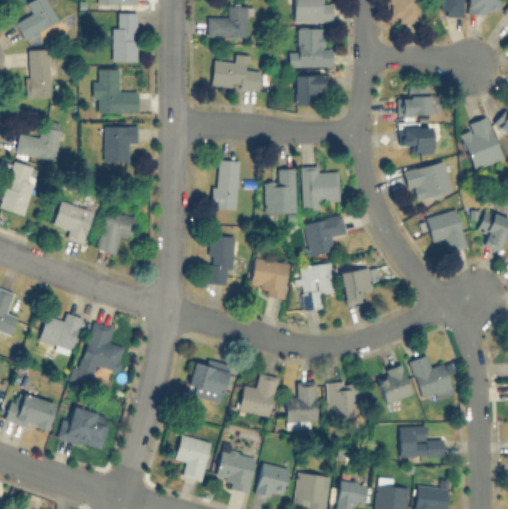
[(35,0),(28,4),(34,15),(17,24),(25,40),(64,19),(54,0),(35,0)]
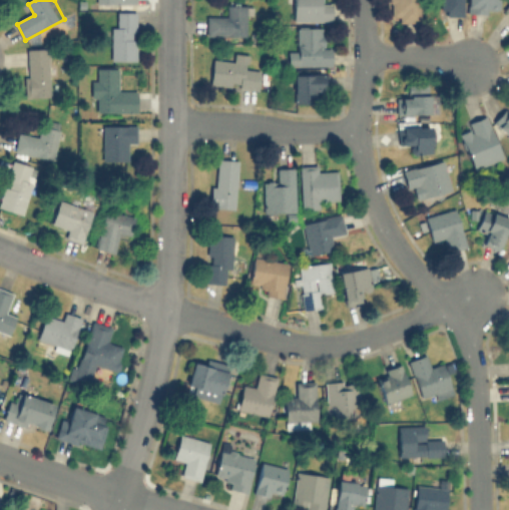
[(334,22),(334,3),(323,3),(323,0),(296,0),(296,22),(334,22)]
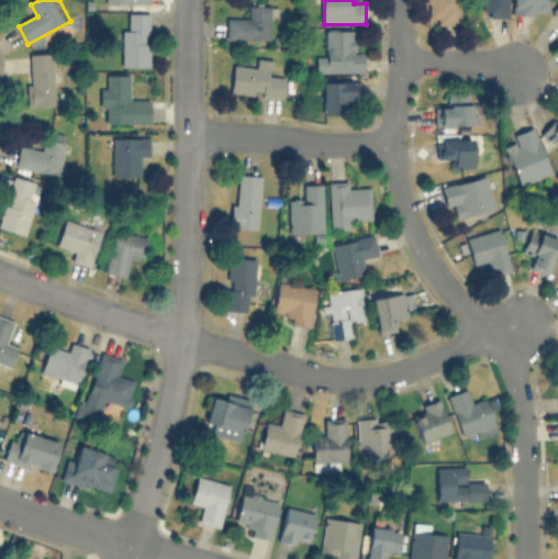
[(464,0),(432,0),(432,26),(464,26),(464,0)]
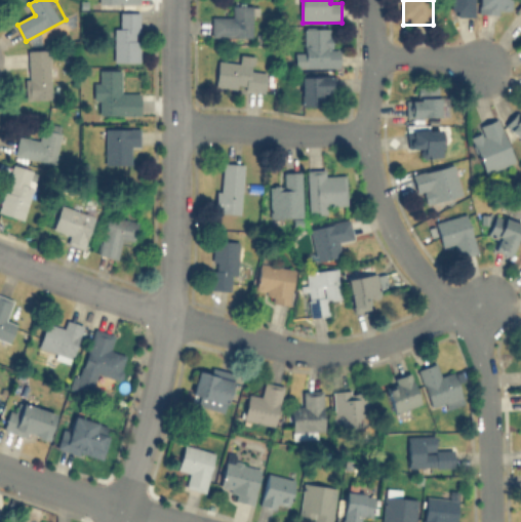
[(476,15),(476,0),(454,0),(454,15),(476,15)]
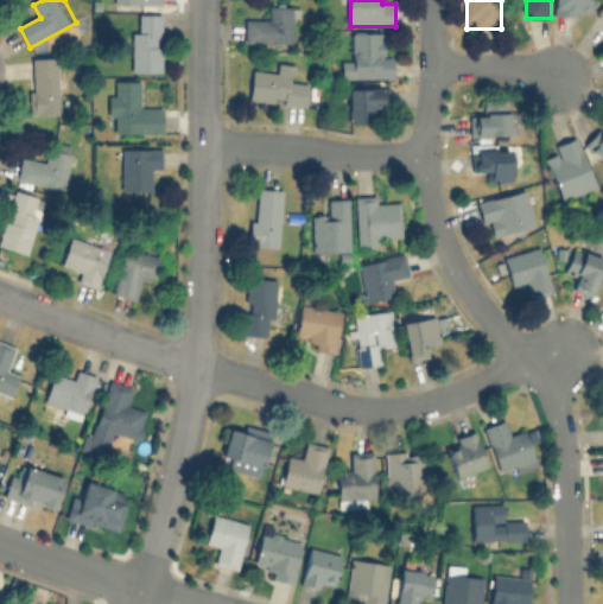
[(594,0),(558,0),(558,16),(594,16),(594,0)]
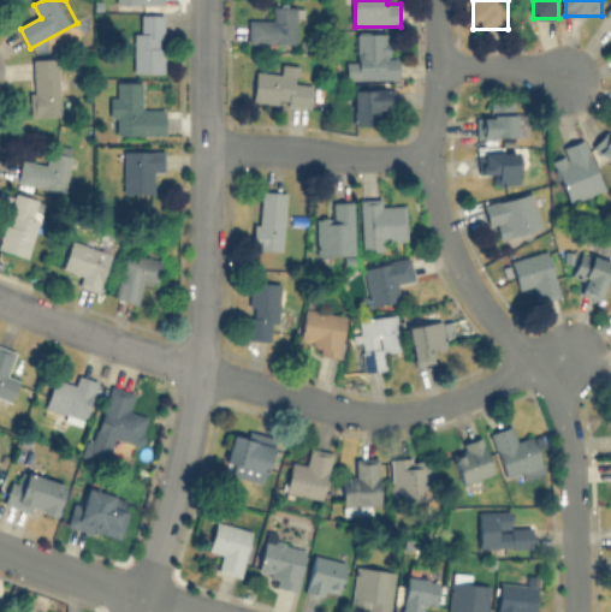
[(251,45),(298,45),(298,9),(276,9),(276,22),(251,22),(251,45)]
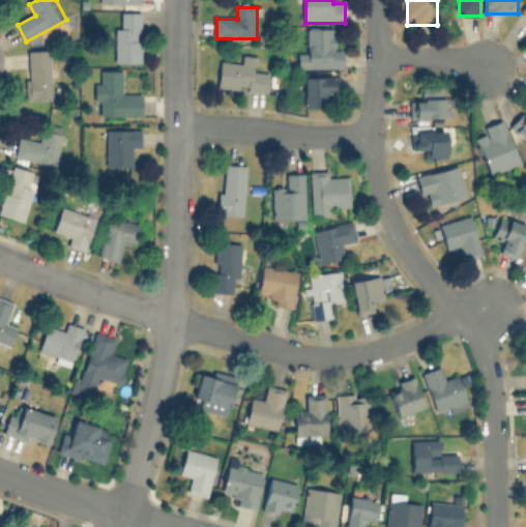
[(118,64),(142,64),(142,15),(118,15),(118,64)]
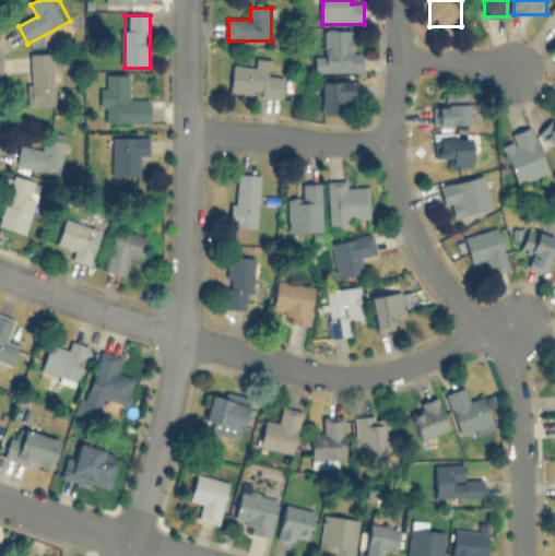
[(361,73),(361,32),(327,32),(327,73),(361,73)]
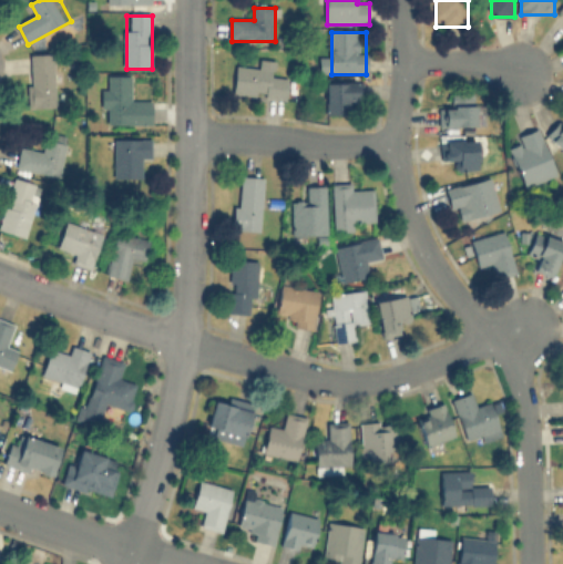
[(32,109),(57,109),(57,55),(32,55),(32,109)]
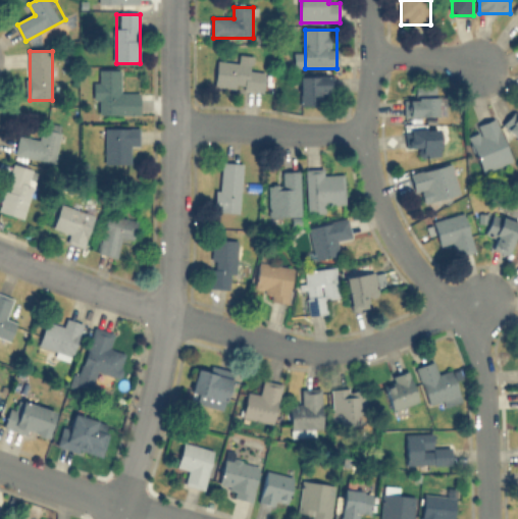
[(255,57),(219,56),(217,89),(264,91),(265,72),(255,71),(255,57)]
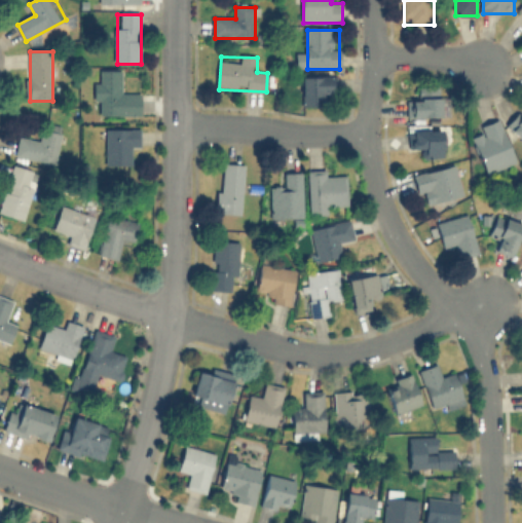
[(141,97),(121,97),(121,72),(103,72),(103,84),(96,84),(96,104),(102,104),(102,117),(141,117),(141,97)]
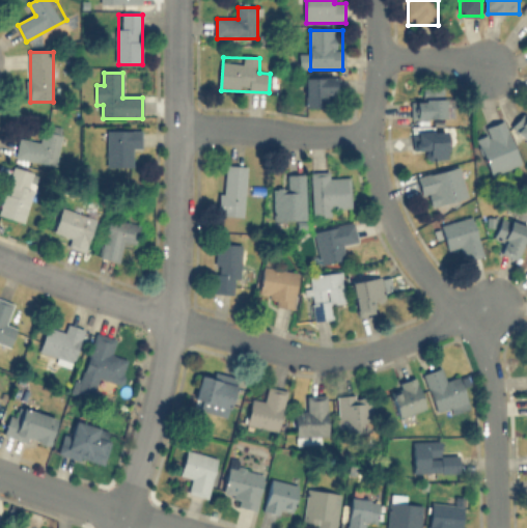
[(340,78),(306,78),(306,107),(340,107),(340,78)]
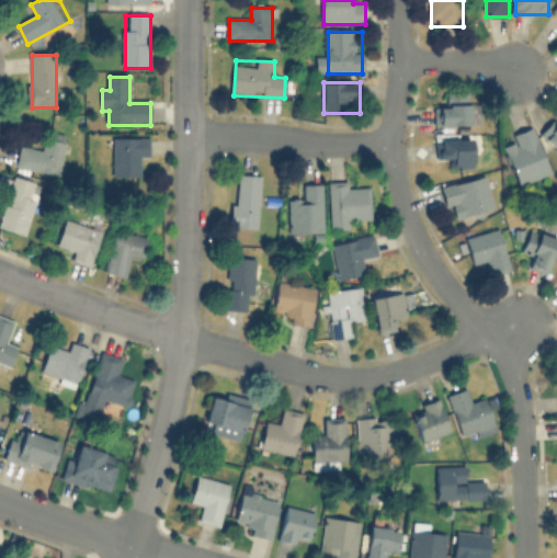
[(436,107),(436,126),(479,126),(479,113),(472,113),(472,95),(448,95),(448,107),(436,107)]
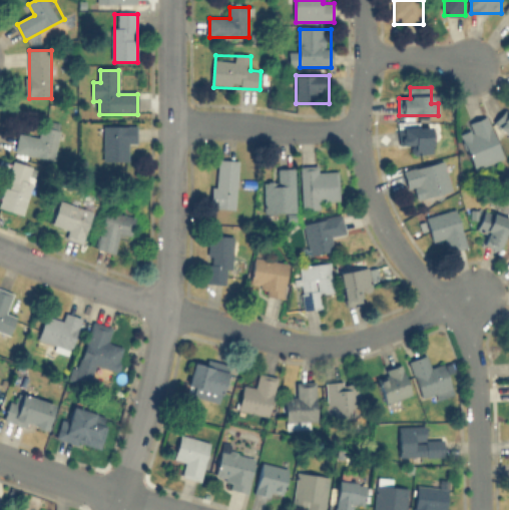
[(508,114),(500,117),(508,138),(508,114)]
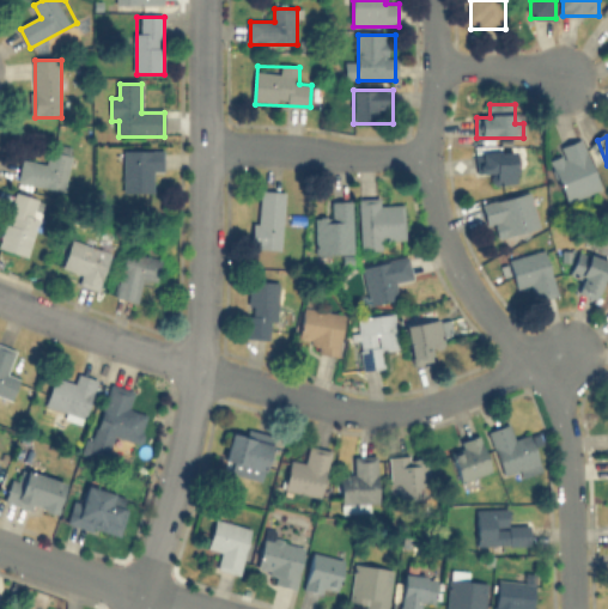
[(603,193),(585,140),(561,150),(565,158),(553,163),(569,205),(603,193)]
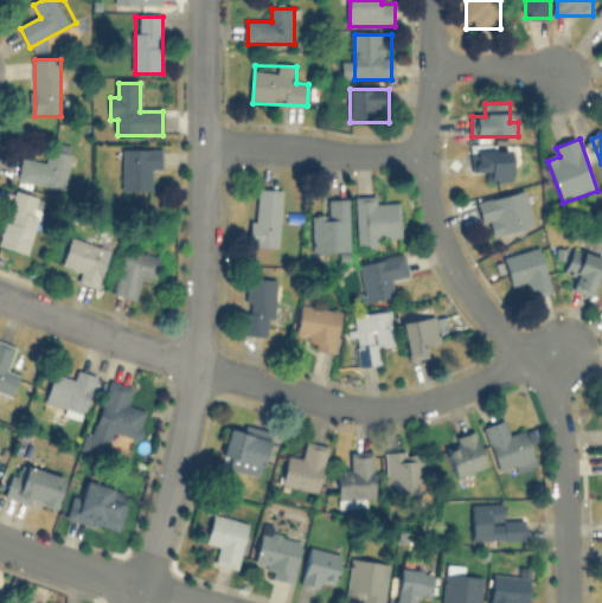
[(49,164),(25,160),(20,183),(65,191),(74,148),(52,145),(49,164)]
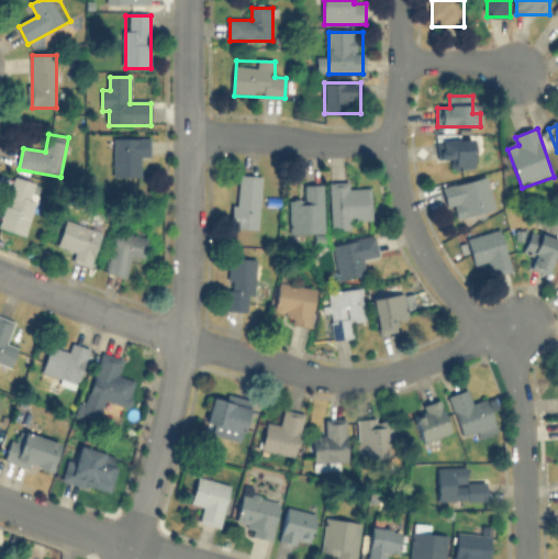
[(115,178),(142,178),(142,164),(151,164),(151,140),(115,140),(115,178)]
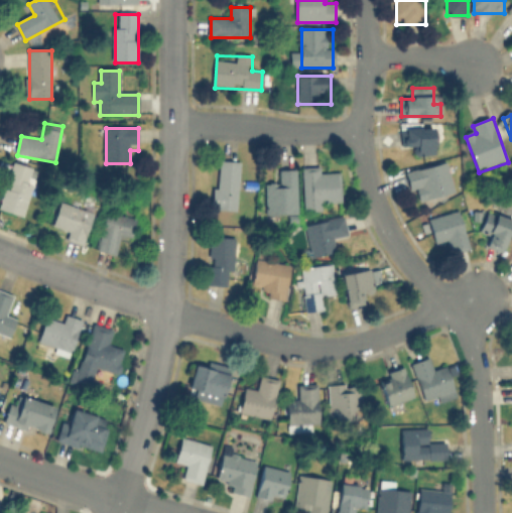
[(402,129),(403,147),(416,147),(416,156),(436,155),(435,128),(402,129)]
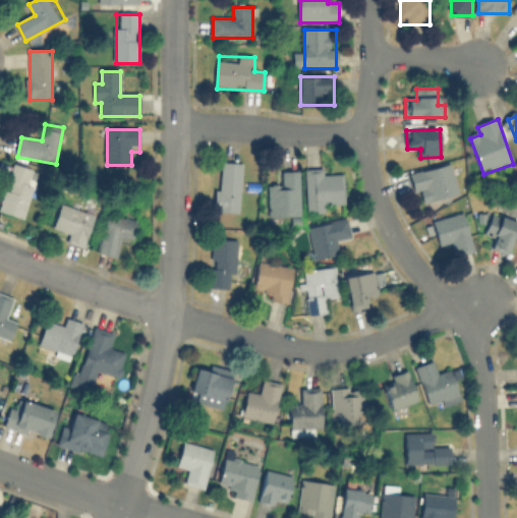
[(242,165),(220,164),(218,213),(241,214),(242,165)]
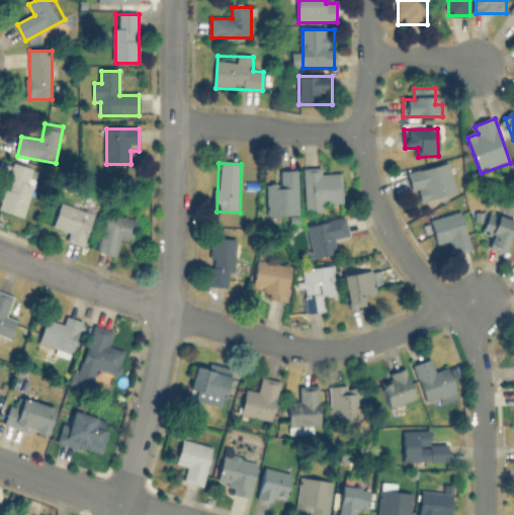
[(25,218),(38,171),(14,164),(2,211),(25,218)]
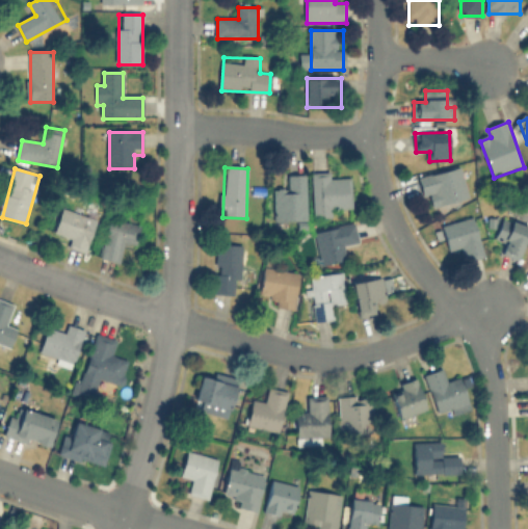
[(470,200),(463,168),(421,179),(428,210),(470,200)]
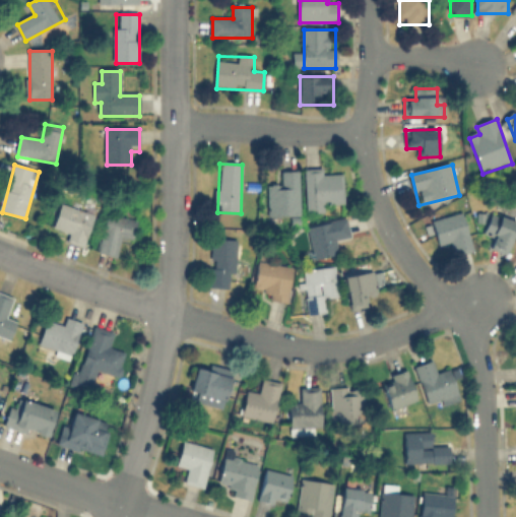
[(308,209),(345,208),(345,175),(325,176),(325,170),(307,170),(308,209)]
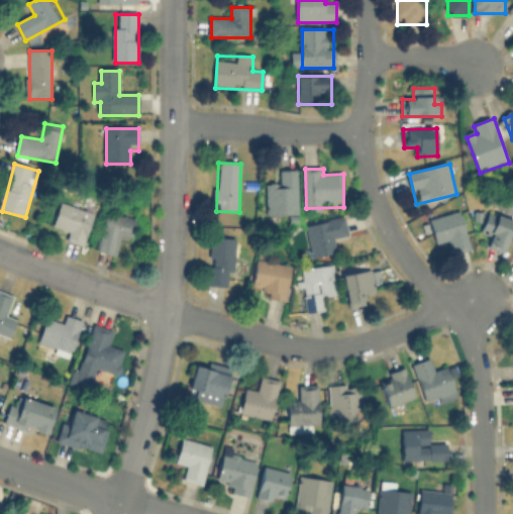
[(300,172),(282,172),(282,185),(272,185),(272,216),(300,216),(300,172)]
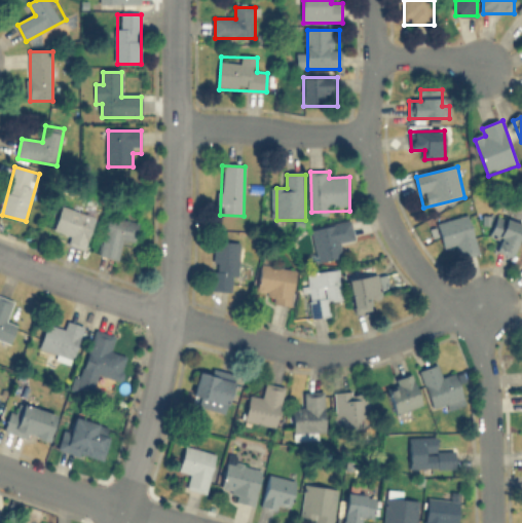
[(97,219),(65,208),(56,231),(67,235),(65,243),(85,250),(97,219)]
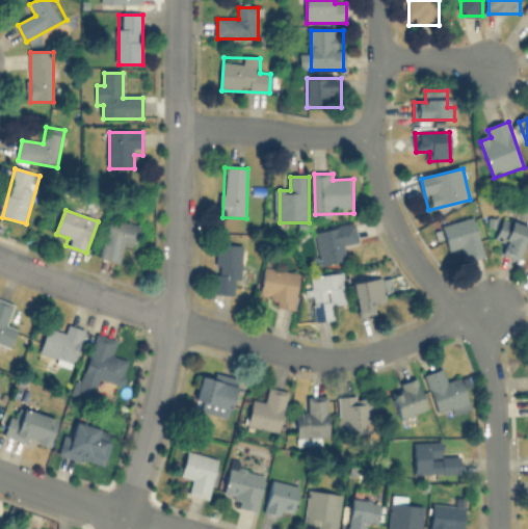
[(485,257),(474,218),(442,228),(450,254),(464,249),(468,263),(485,257)]
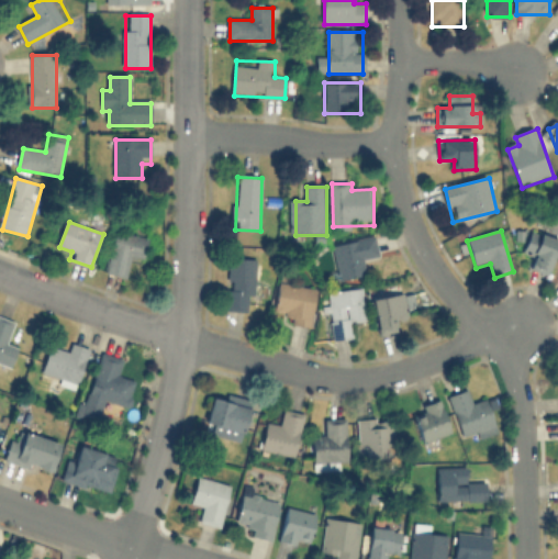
[(129,279),(133,259),(145,261),(149,239),(118,232),(108,275),(129,279)]
